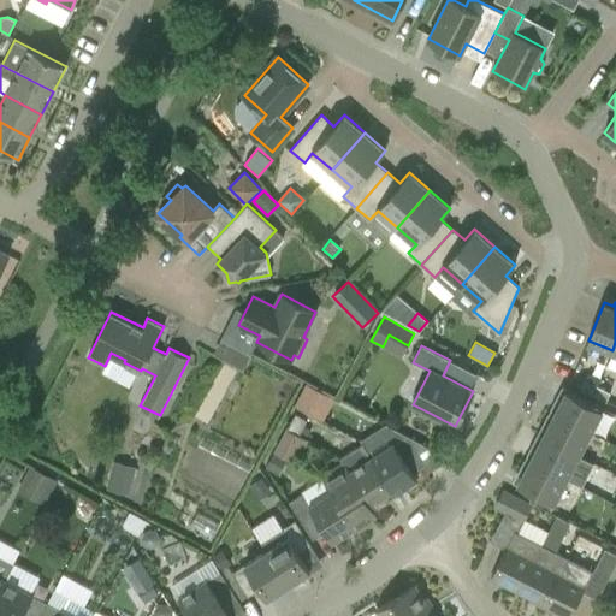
[(593,395),(598,386),(585,379),(581,388),(593,395)]
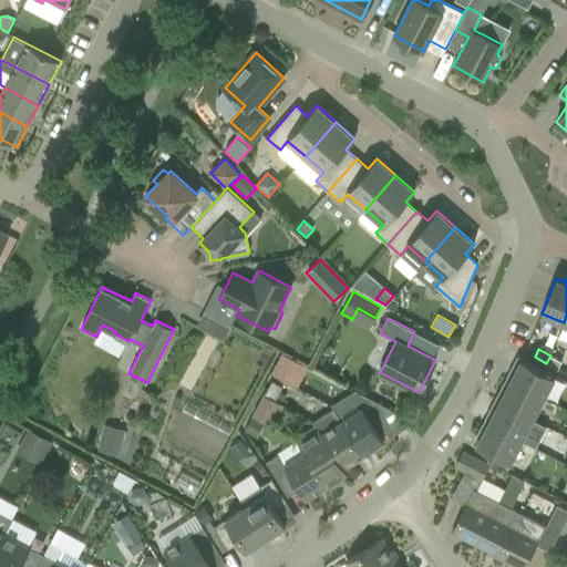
[(271,372),(286,380),(296,361),(281,353),(271,372)]
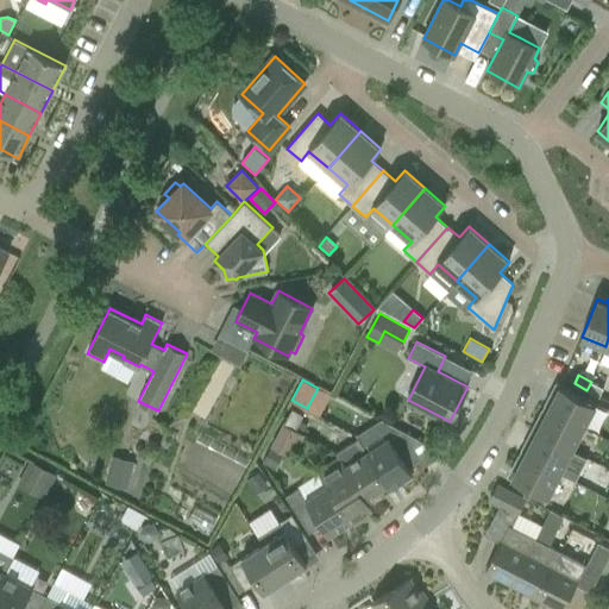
[(591,382),(586,390),(600,396),(603,388),(591,382)]
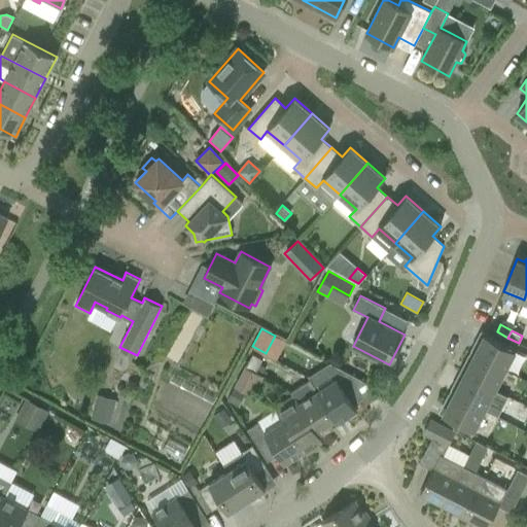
[(470,352),(505,370),(516,349),(485,332),(481,341),(478,339),(470,352)]
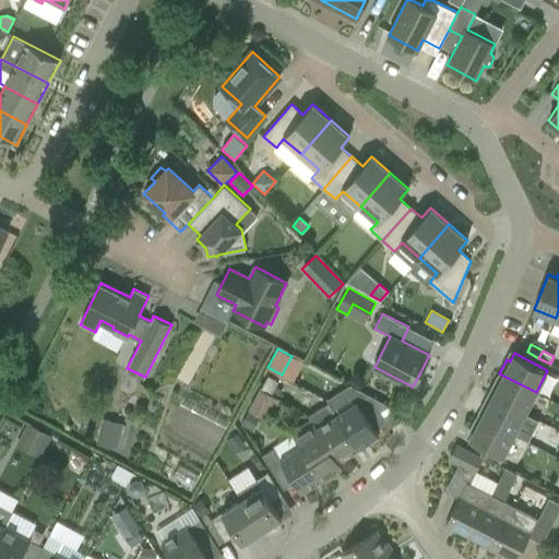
[(525,413),(536,392),(499,373),(491,387),(496,389),(491,396),(525,413)]
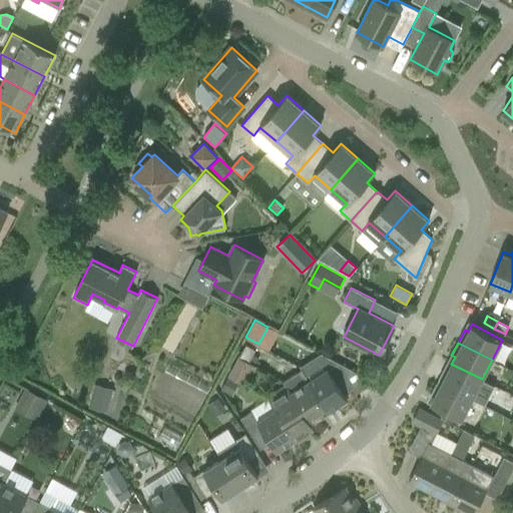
[(248,362),(249,360),(255,350),(245,345),(239,355),(239,357),(248,362)]
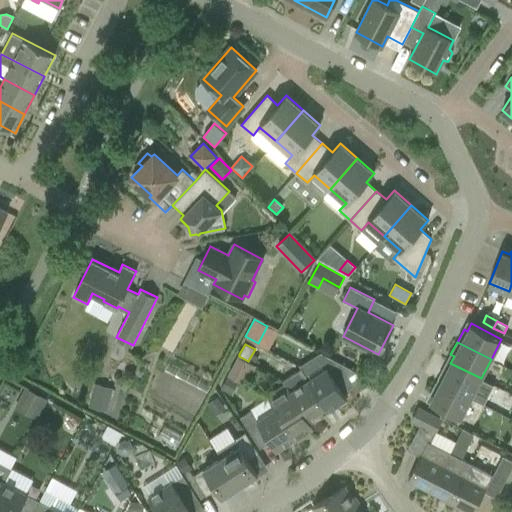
[(252,363),(248,361),(239,356),(238,355),(228,375),(242,382),(245,376),(252,363)]
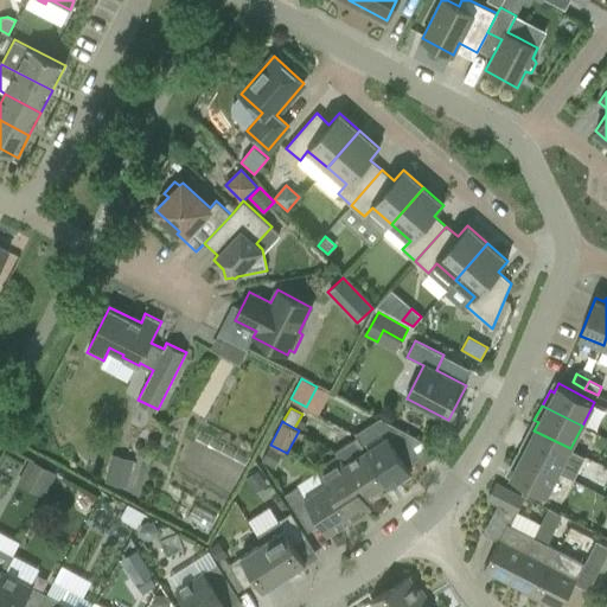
[(518,451),(558,472),(570,448),(534,430),(530,438),(526,435),(518,451)]
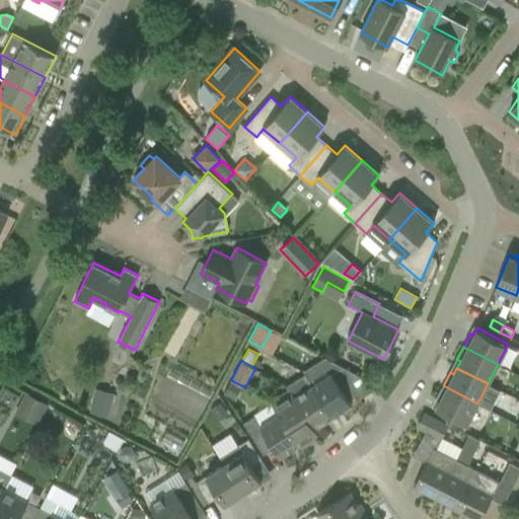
[(334,375),(331,372),(312,384),(331,416),(351,403),(347,397),(358,390),(347,374),(342,371),(334,375)]
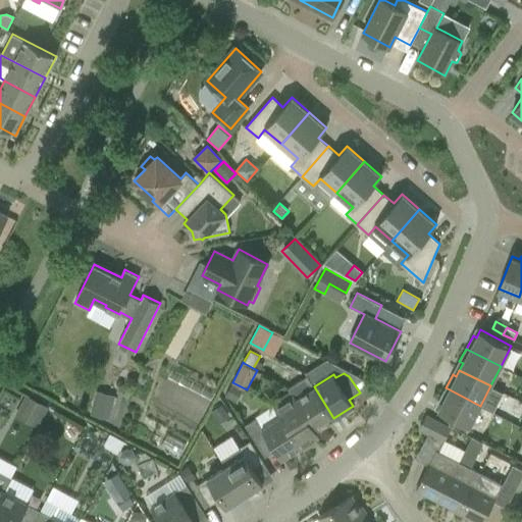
[(307,375),(289,387),(300,404),(316,429),(333,418),(314,386),(307,375)]
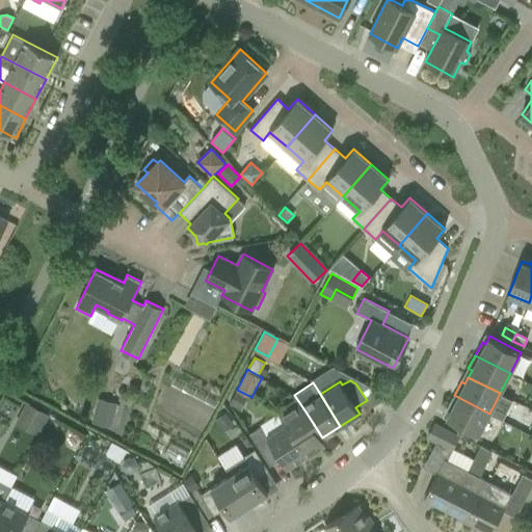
[(229,403),(232,405),(240,409),(247,395),(237,390),(229,403)]
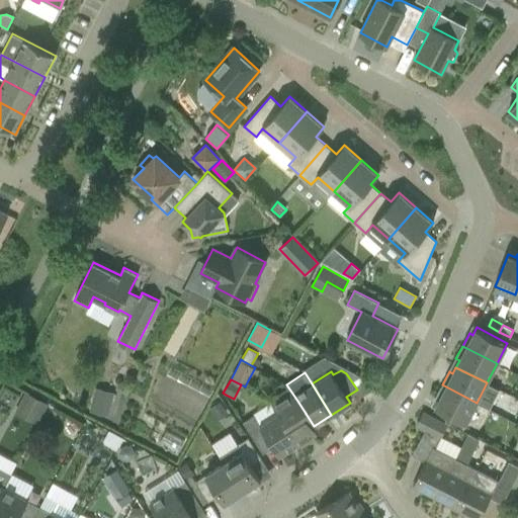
[(297,401),(286,384),(285,384),(287,387),(269,399),(278,413),(297,443),(317,431),(314,426),(297,401)]
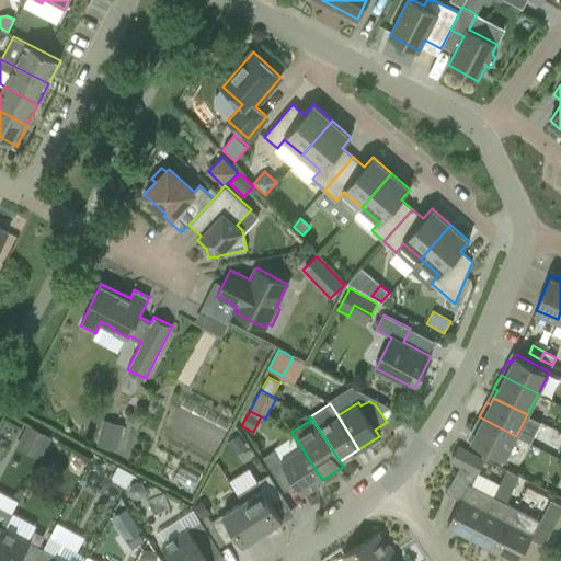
[(505,457),(516,436),(479,416),(471,431),(476,432),(471,441),(505,457)]
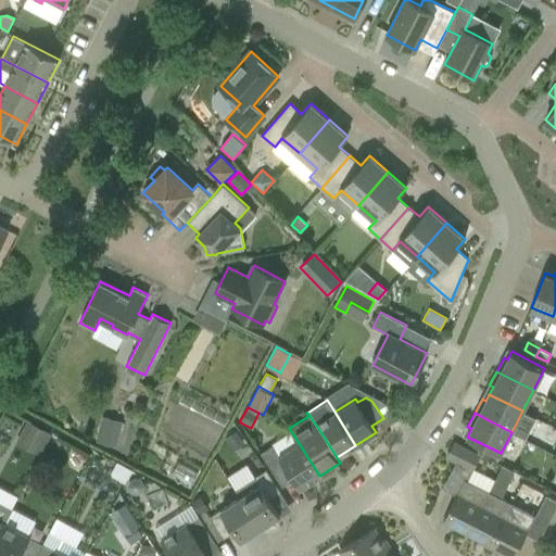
[(40,453),(52,431),(27,417),(15,440),(40,453)]
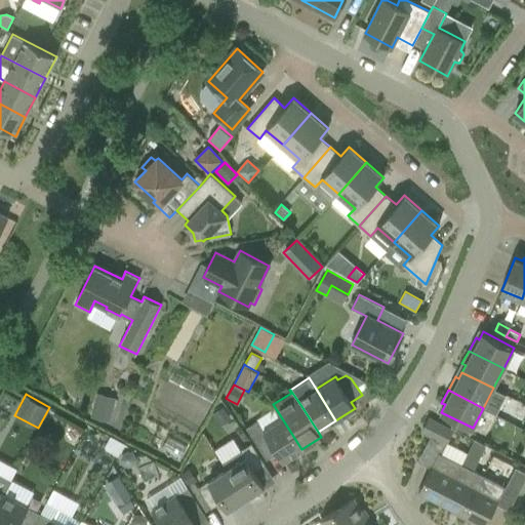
[(110,421),(114,406),(95,401),(90,416),(110,421)]
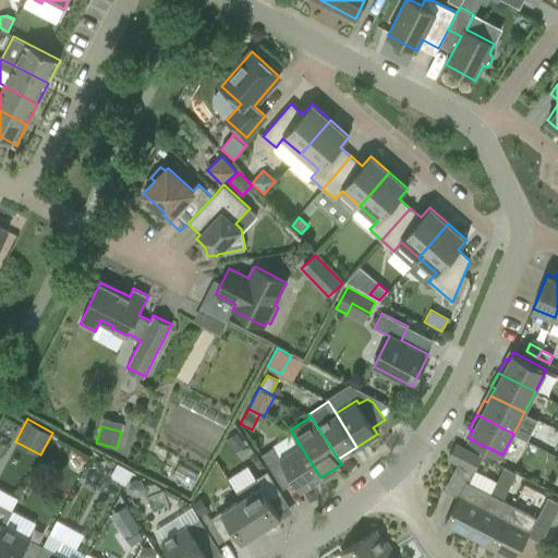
[(232,449),(243,441),(238,433),(226,440),(232,449)]
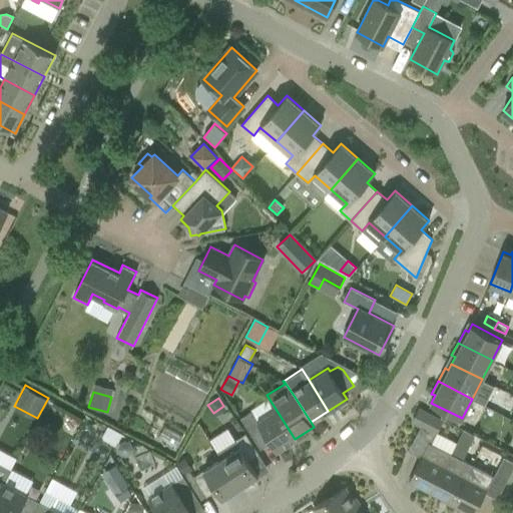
[(240,417),(246,427),(261,449),(271,442),(277,451),(295,439),(276,409),(259,420),(251,410),(240,417)]
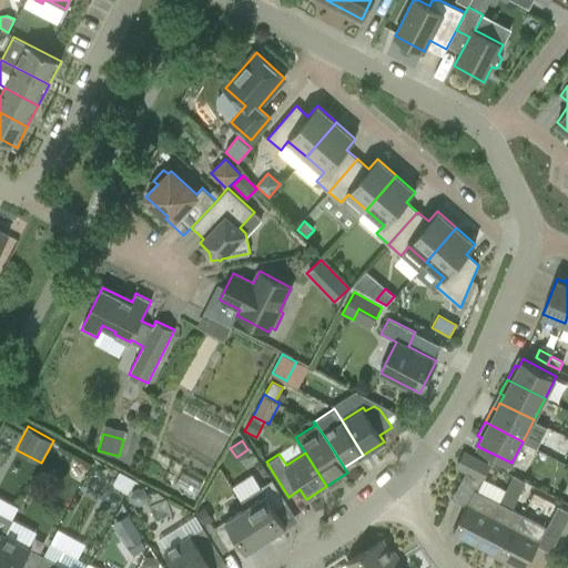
[(484,479),(489,466),(484,463),(464,453),(457,466),(466,470),(477,476),(483,479),(484,479)]
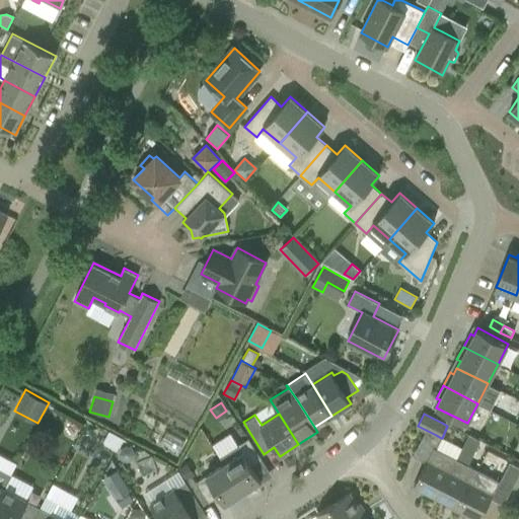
[(231,432),(212,442),(218,454),(237,444),(231,432)]
